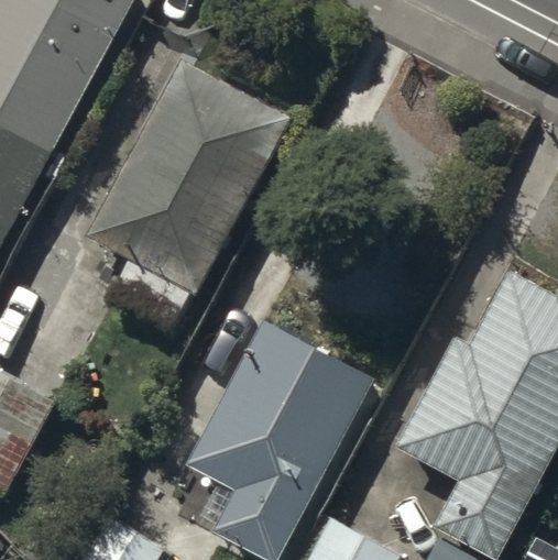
[(0,123),(53,151),(133,0),(0,0),(0,123)]
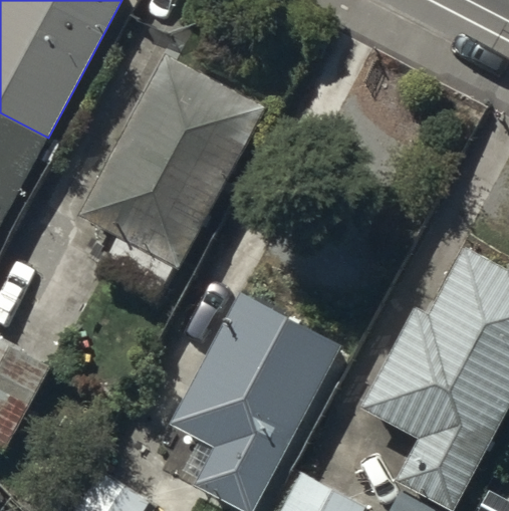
[(264,106),(165,53),(78,216),(119,238),(102,269),(161,300),(264,106)]
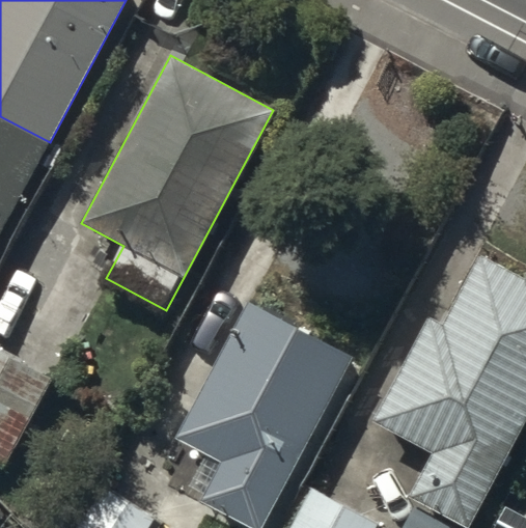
[(0,234),(50,142),(0,116),(0,234)]
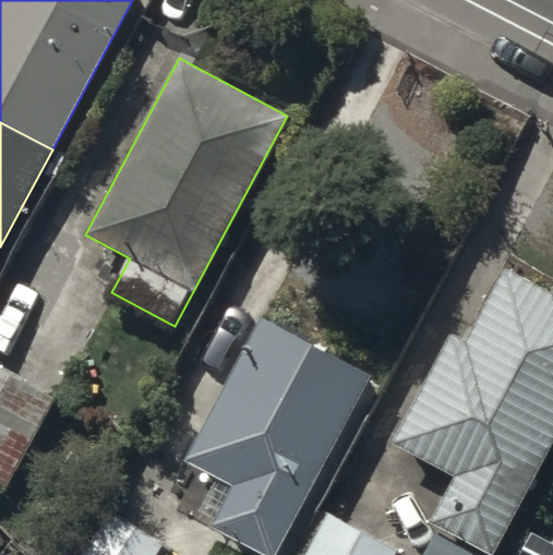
[(552,290),(552,293),(504,267),(465,340),(451,333),(392,443),(457,478),(434,521),(491,552),(552,435),(552,290)]
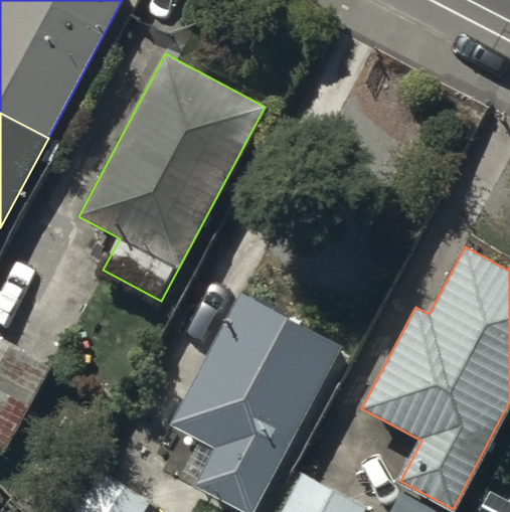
[(340,345),(241,293),(171,424),(216,448),(196,485),(244,511),(252,511),(340,345)]
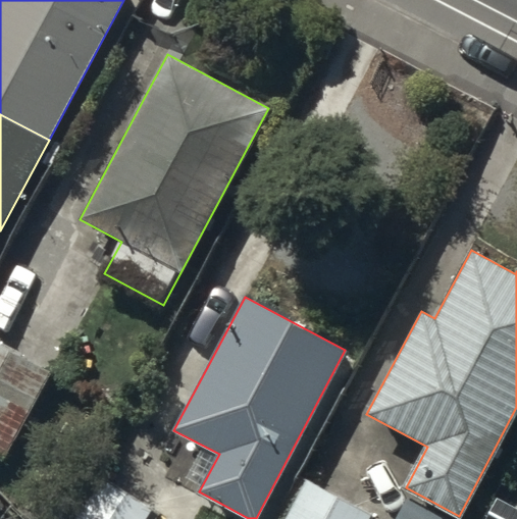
[(48,373),(0,347),(0,459),(1,460),(48,373)]
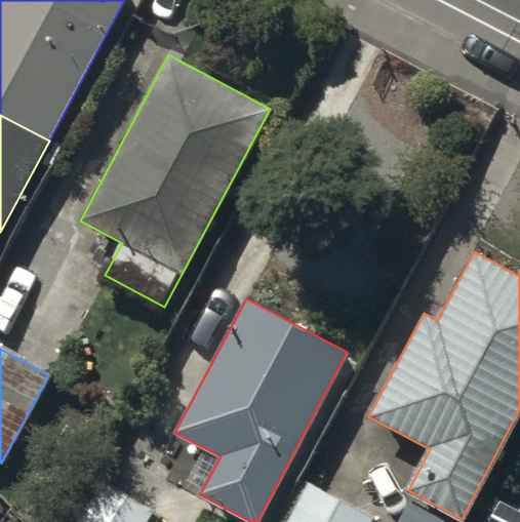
[(146,521),(152,514),(102,482),(75,521),(146,521)]
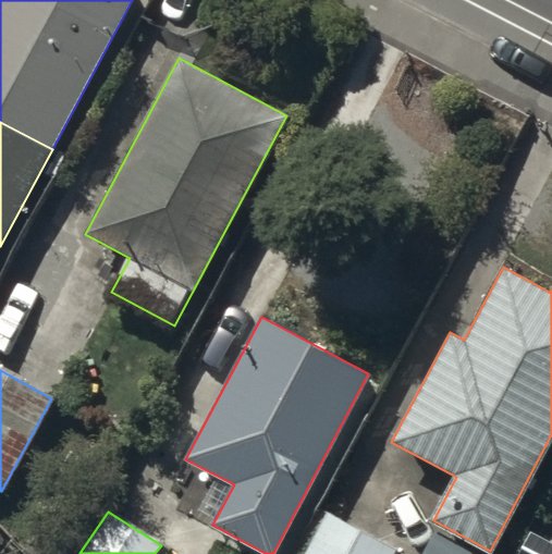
[(395,553),(396,551),(328,514),(305,553),(395,553)]
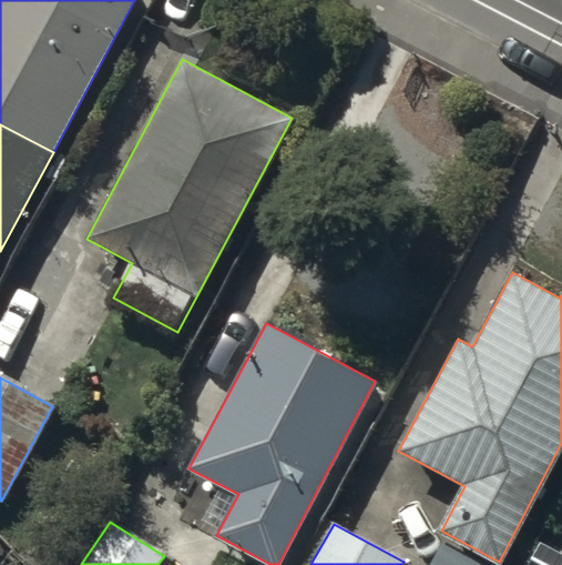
[(488,564),(445,542),(432,564),(488,564)]
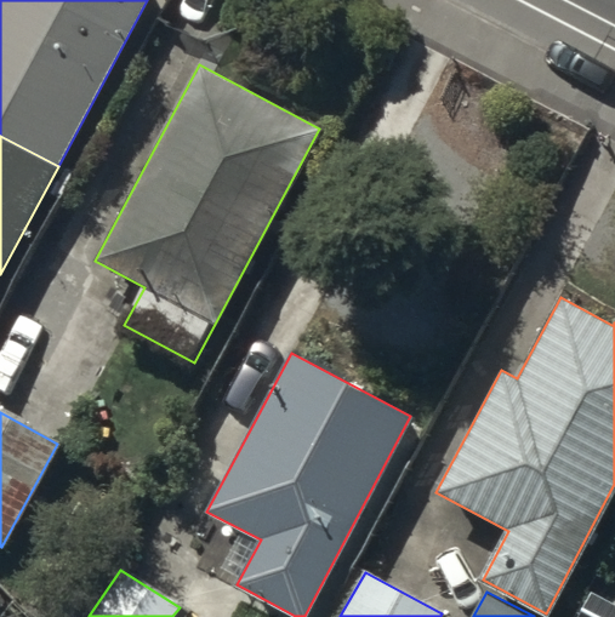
All buildings are outlined.
